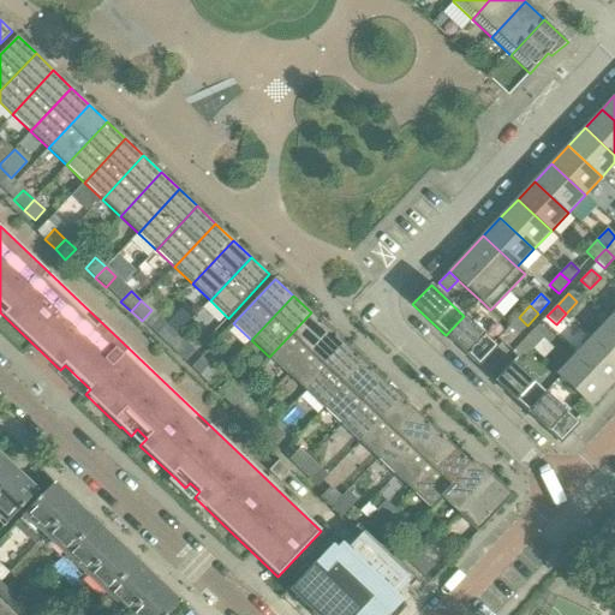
[(269,357),(287,374),(329,330),(327,328),(311,312),(269,357)]
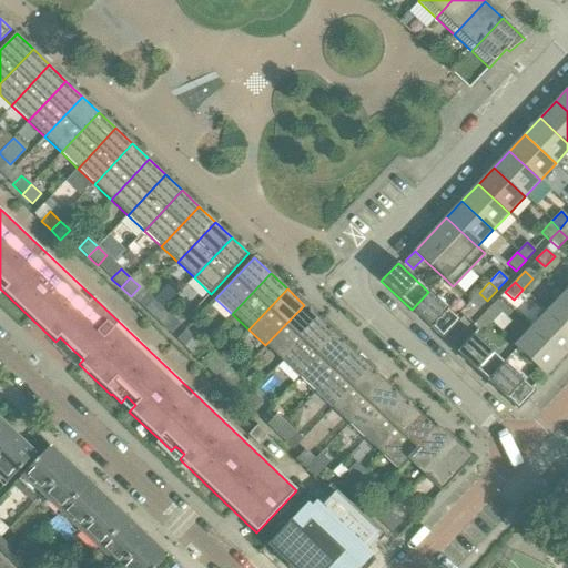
[(428,292),(412,310),(443,340),(459,321),(428,292)]
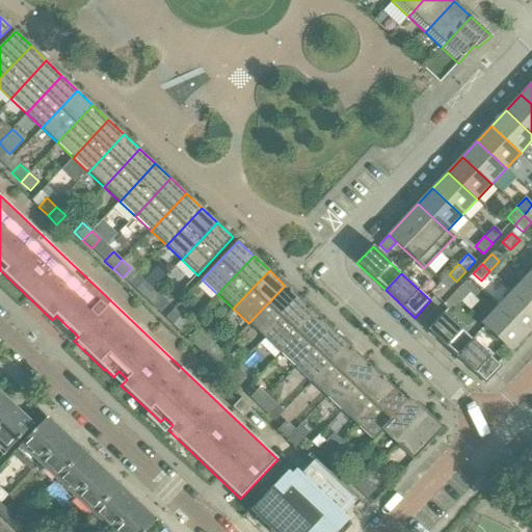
[(449,274),(440,284),(448,291),(456,282),(449,274)]
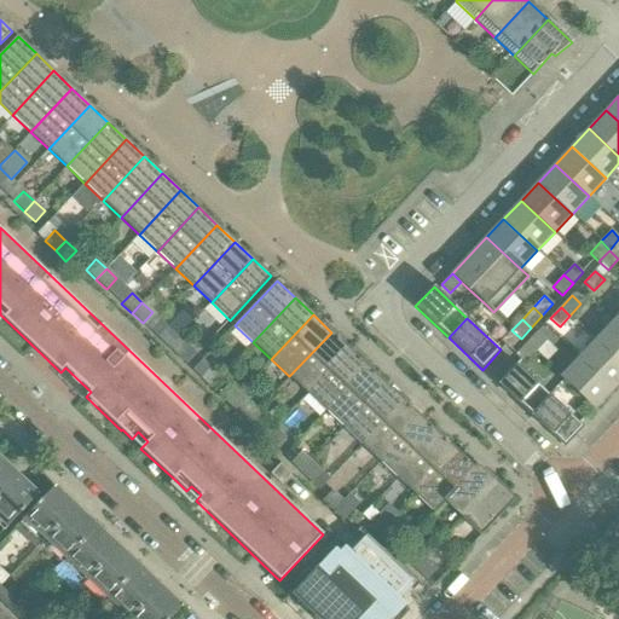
[(618,324),(614,320),(597,339),(618,358),(618,324)]
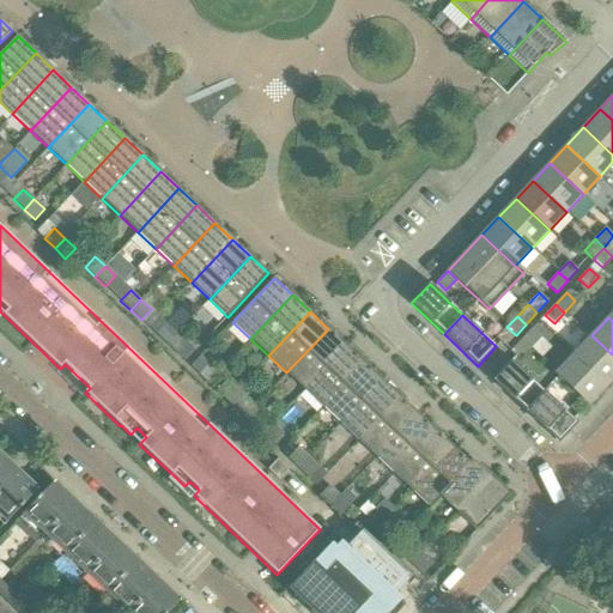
[(156,334),(167,344),(176,333),(165,323),(156,334)]
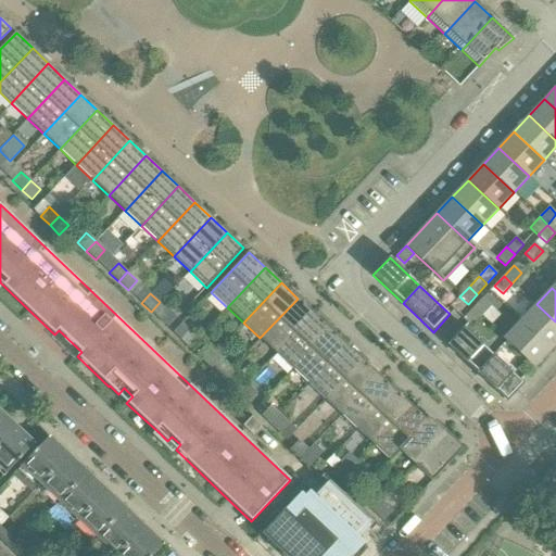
[(468,304),(459,297),(450,306),(454,311),(458,314),(468,304)]
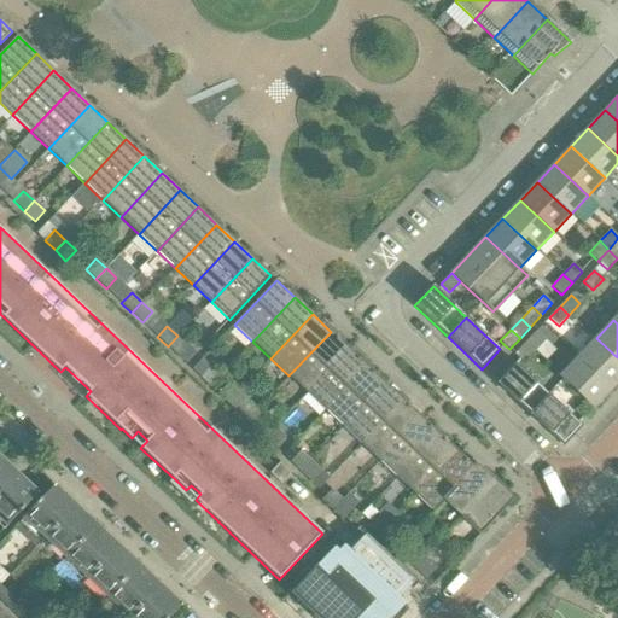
[(289,375),(307,392),(348,349),(331,332),(289,375)]
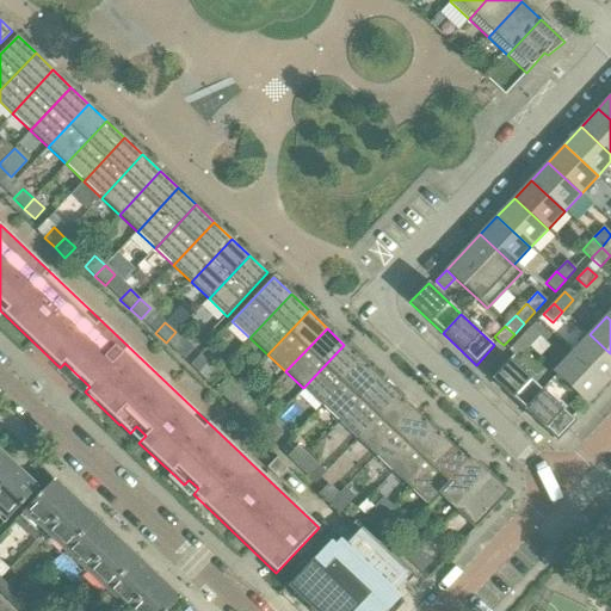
[(530,328),(519,339),(528,347),(538,337),(530,328)]
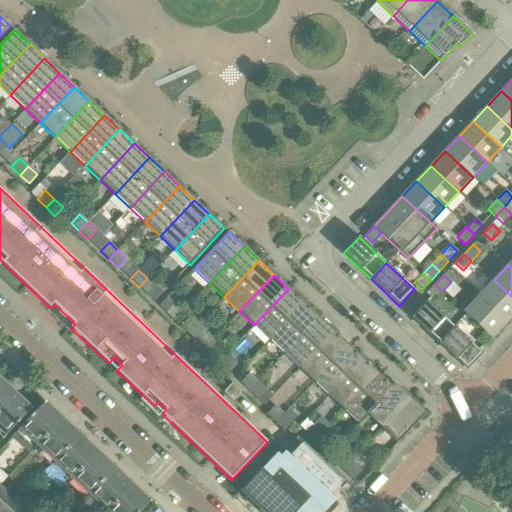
[(147,278),(139,287),(148,295),(156,287),(147,278)]
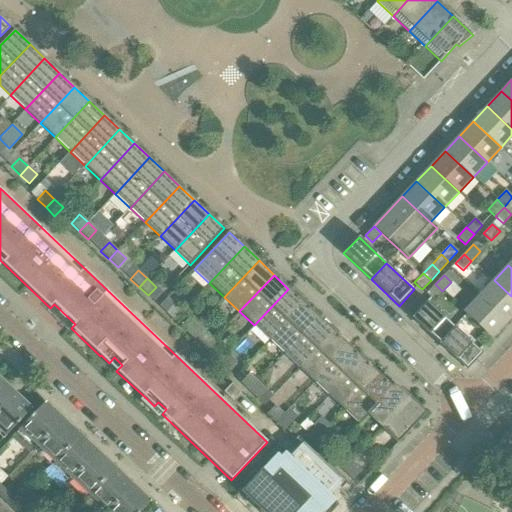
[(511,296),(494,280),(480,294),(508,321),(511,316),(511,296)]
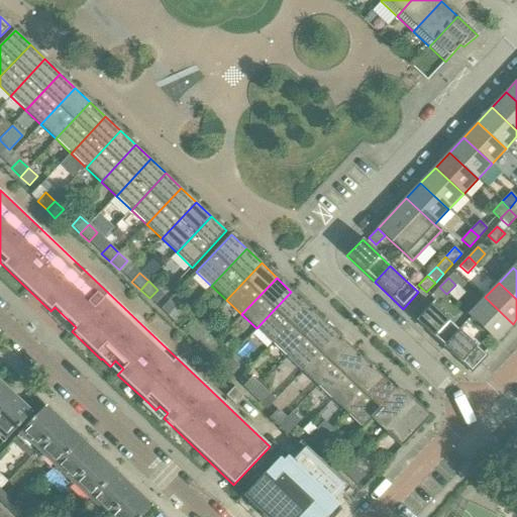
[(446,294),(439,287),(430,297),(437,304),(446,294)]
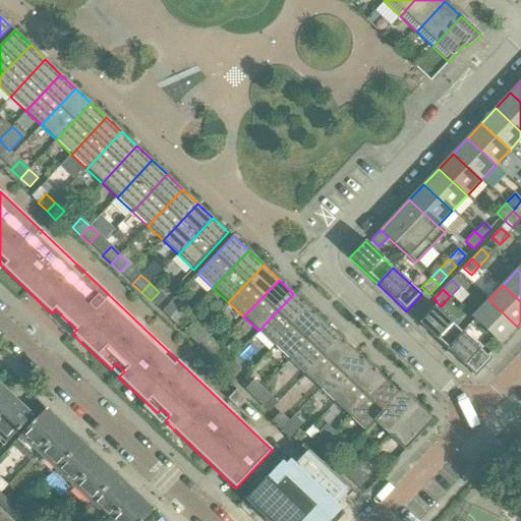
[(258,331),(274,346),(308,308),(293,294),(258,331)]
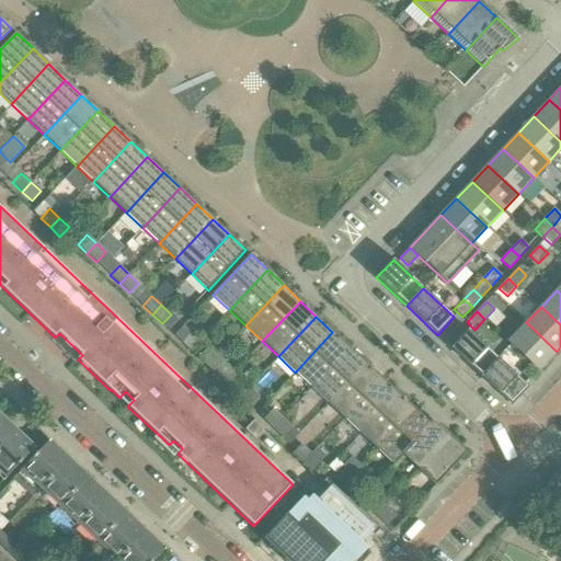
[(534,361),(541,368),(557,352),(526,322),(511,339),(534,361)]
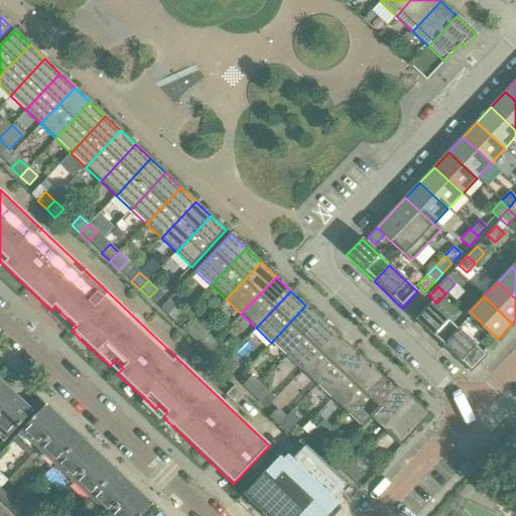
[(160,308),(167,314),(175,324),(184,314),(168,299),(160,308)]
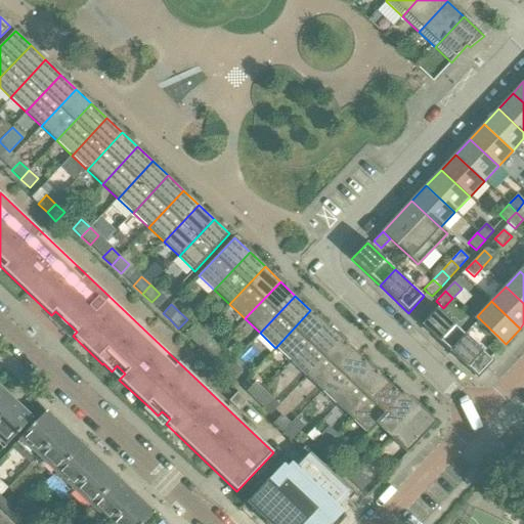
[(421,325),(449,352),(466,335),(437,308),(421,325)]
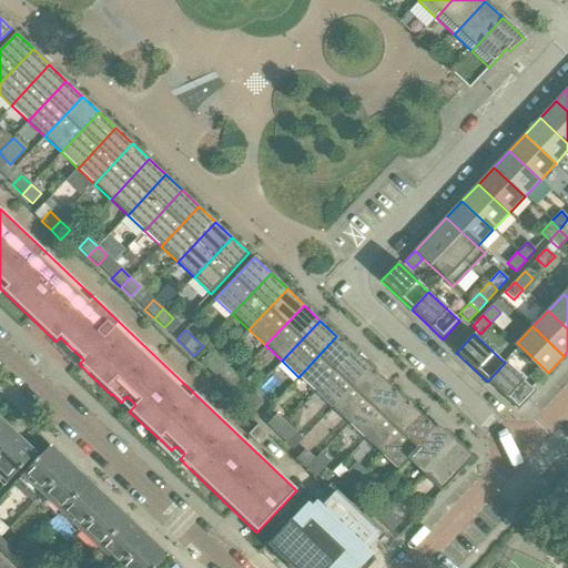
[(298,377),(315,393),(353,352),(336,336),(298,377)]
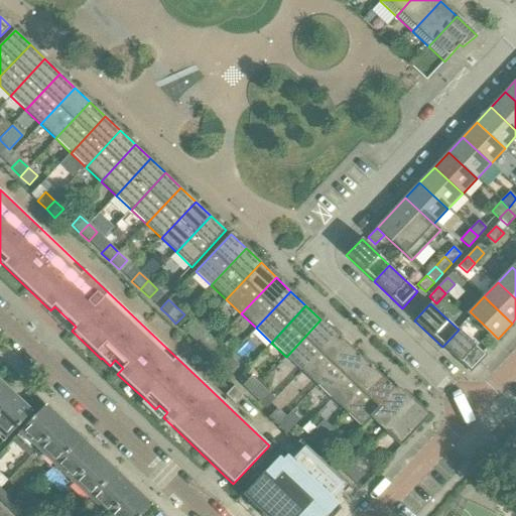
[(286,357),(301,371),(336,334),(320,319),(286,357)]
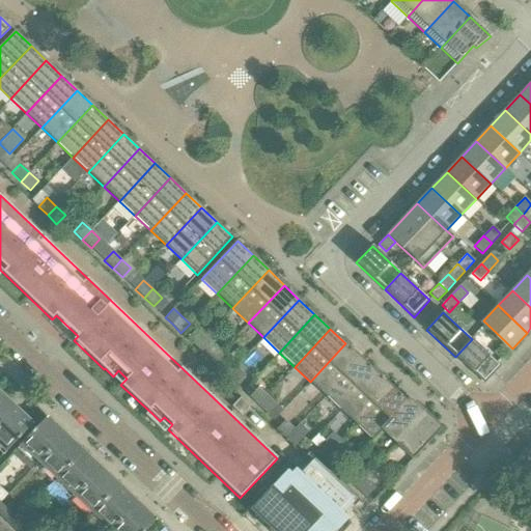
[(188,339),(196,347),(205,338),(196,330),(188,339)]
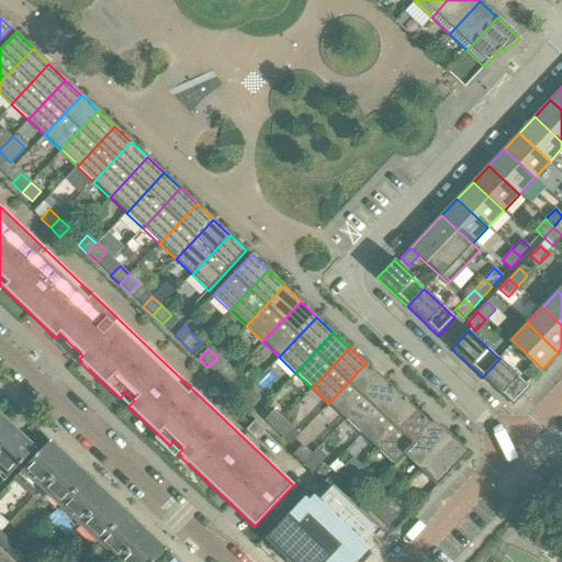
[(217,358),(208,368),(217,377),(226,367),(217,358)]
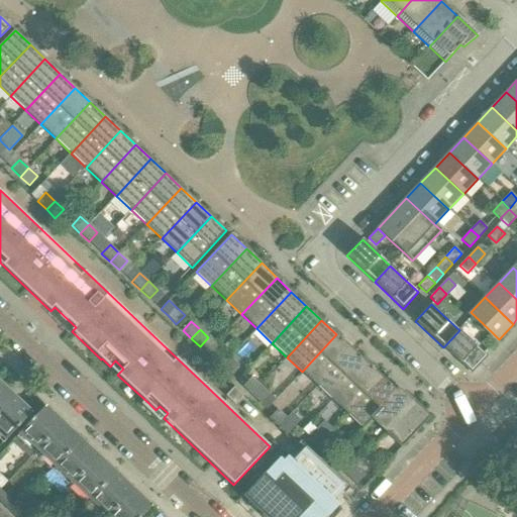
[(459,330),(443,347),(472,374),(487,356),(459,330)]
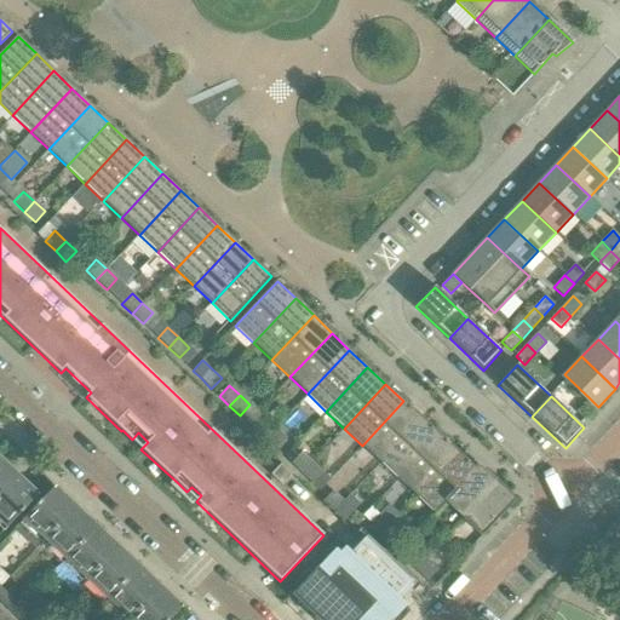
[(587,418),(598,407),(590,399),(579,409),(587,418)]
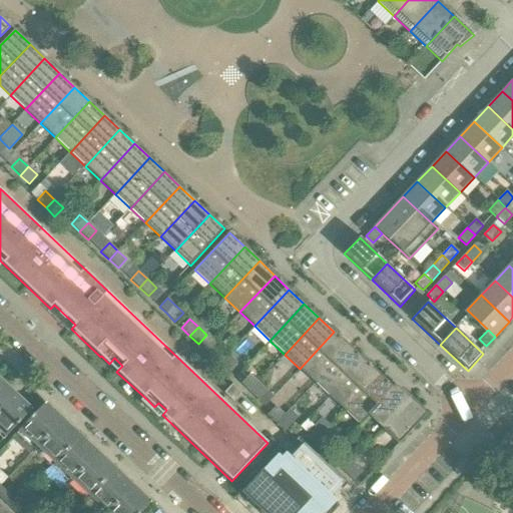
[(300,369),(315,383),(349,346),(334,332),(300,369)]
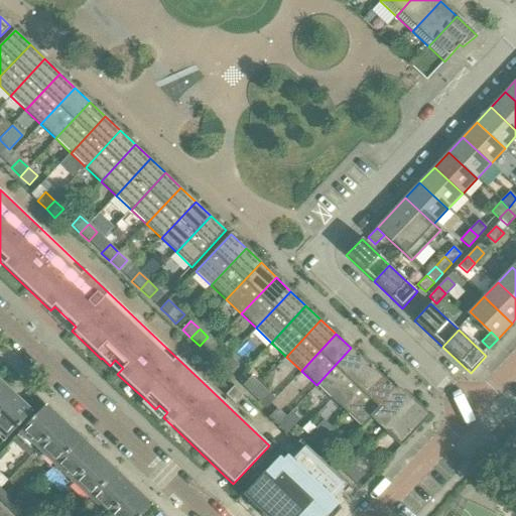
[(316,385),(332,399),(366,362),(351,348),(316,385)]
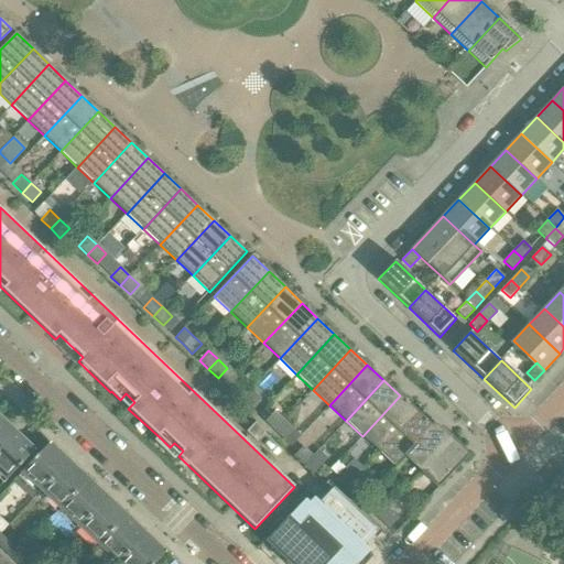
[(231,391),(241,400),(250,390),(241,381),(231,391)]
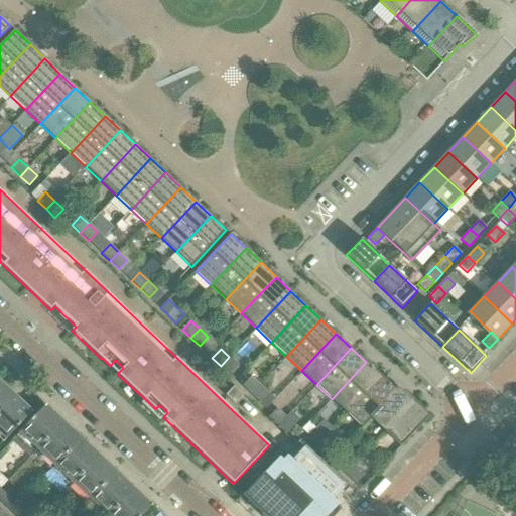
[(229,357),(221,366),(230,374),(238,366),(229,357)]
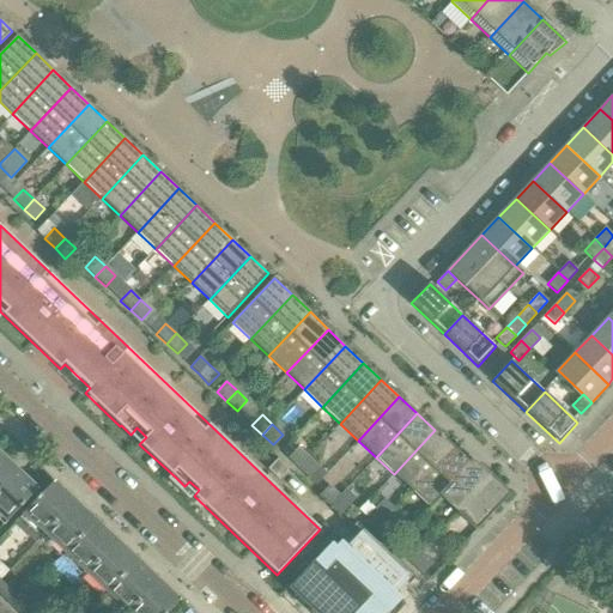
[(394,474),(412,491),(453,448),(435,430),(394,474)]
